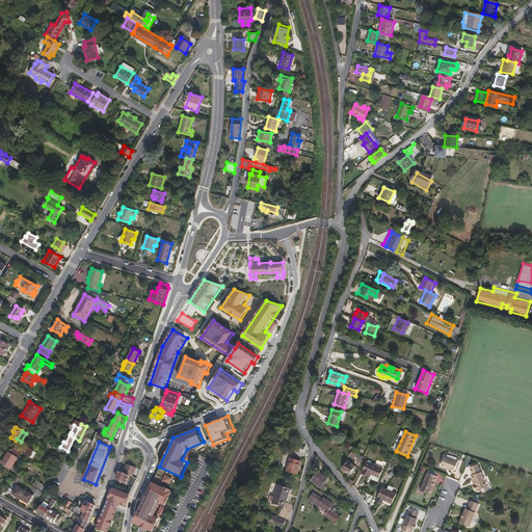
[(19,456),(21,452),(12,447),(10,451),(19,456)]
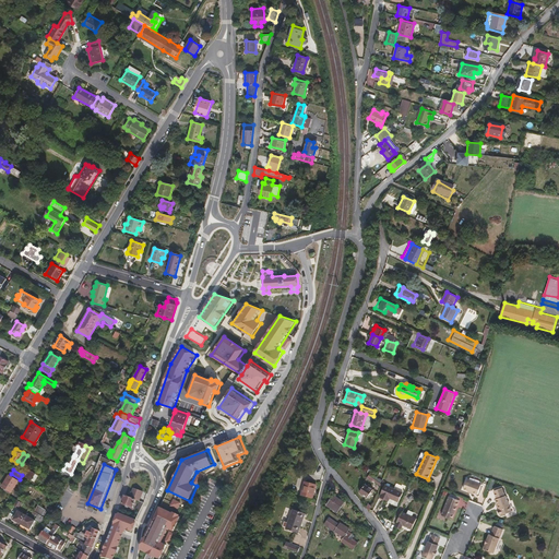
[(61,475),(68,479),(71,474),(63,470),(61,475)]
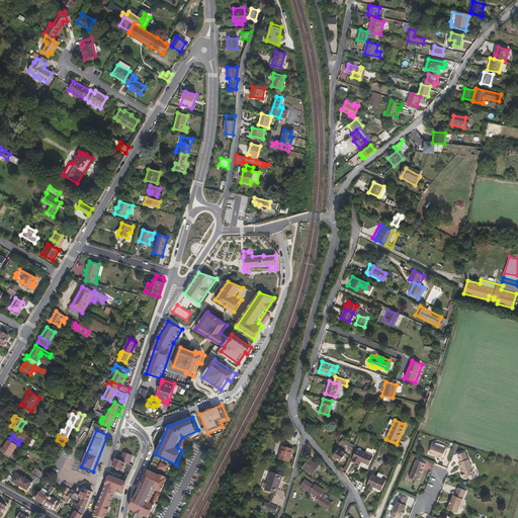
[(352,450),(353,448),(341,440),(339,443),(345,447),(345,445),(352,450)]
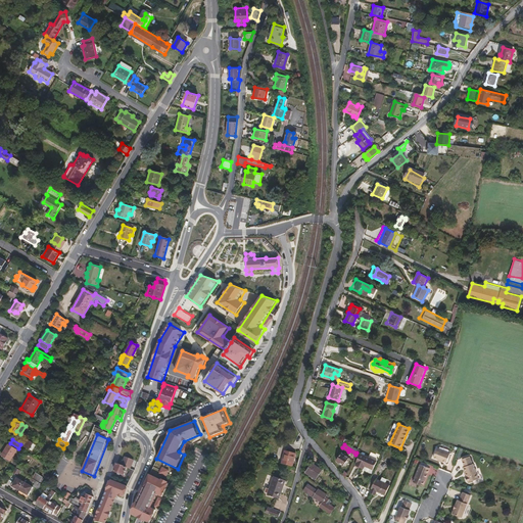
[(16,450),(7,445),(4,449),(13,456),(16,450)]
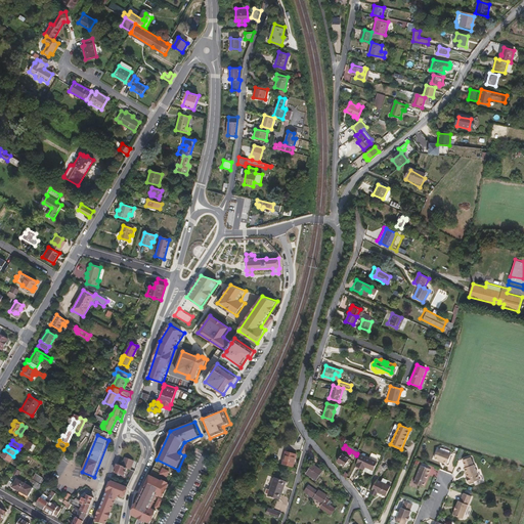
[(447,464),(451,454),(438,449),(434,459),(447,464)]
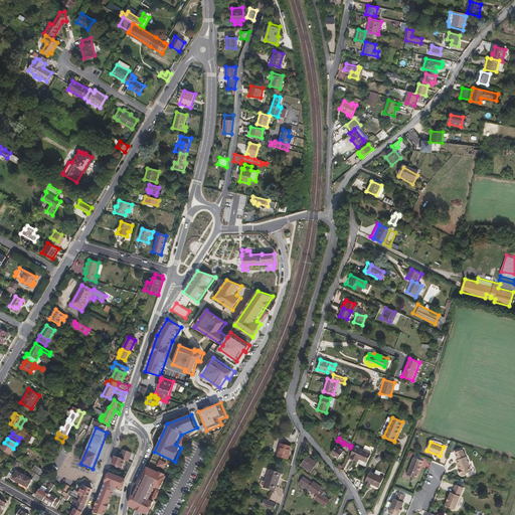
[(1,448),(9,454),(13,449),(4,443),(1,448)]
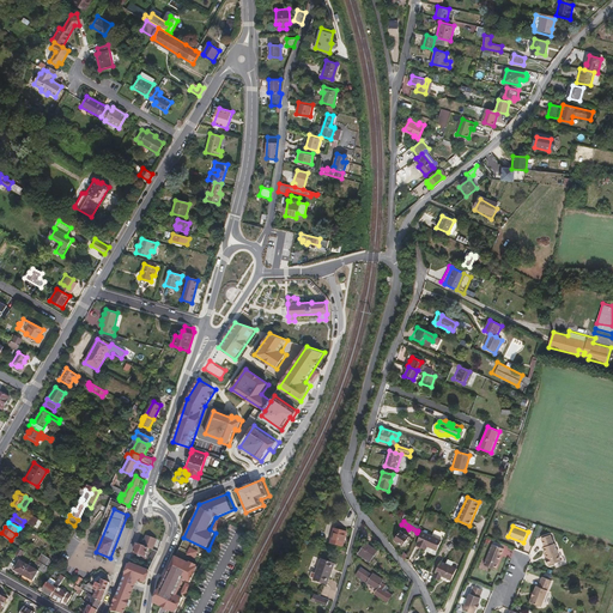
[(341,547),(346,533),(333,529),(332,534),(334,534),(332,544),(341,547)]
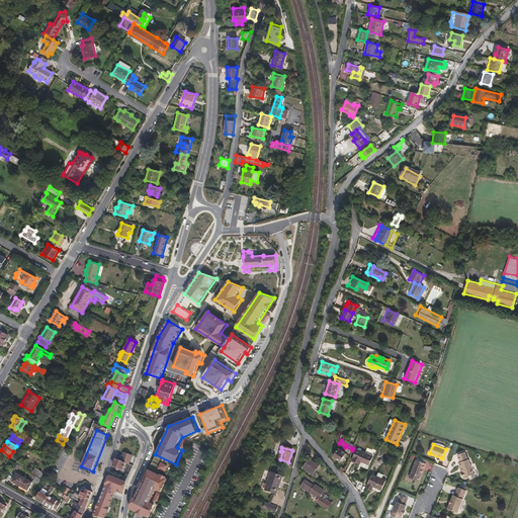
[(340,461),(345,454),(337,449),(332,456),(340,461)]
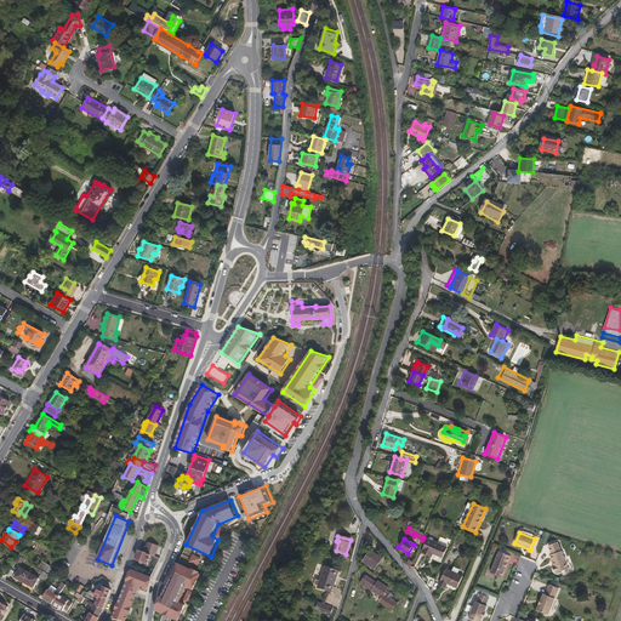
[(443,558),(448,547),(427,539),(422,552),(421,556),(431,559),(434,552),(437,553),(436,556),(443,558)]
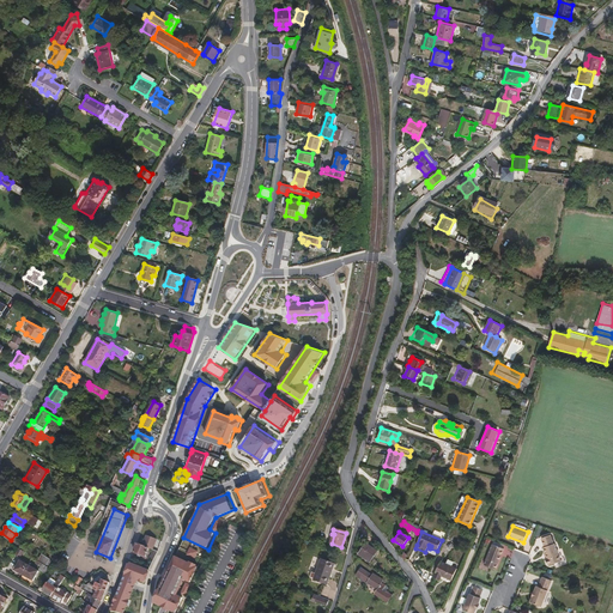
[(550,566),(560,563),(554,545),(551,535),(541,539),(545,547),(544,547),(546,554),(547,559),(546,560),(547,566),(550,565),(550,566)]
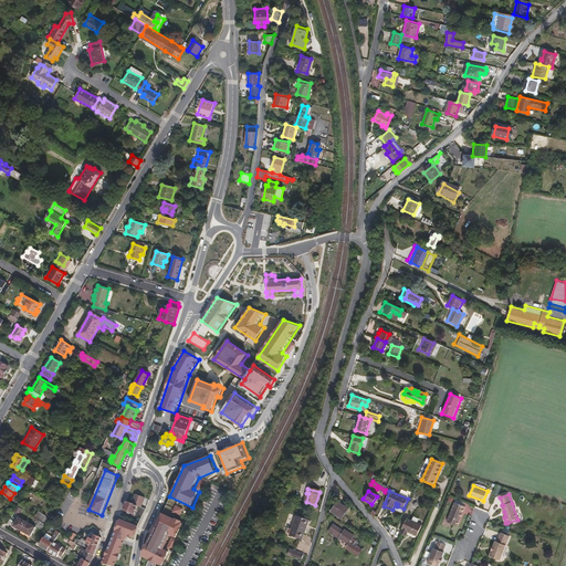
[(146,499),(137,495),(134,504),(139,506),(142,506),(143,507),(146,499)]
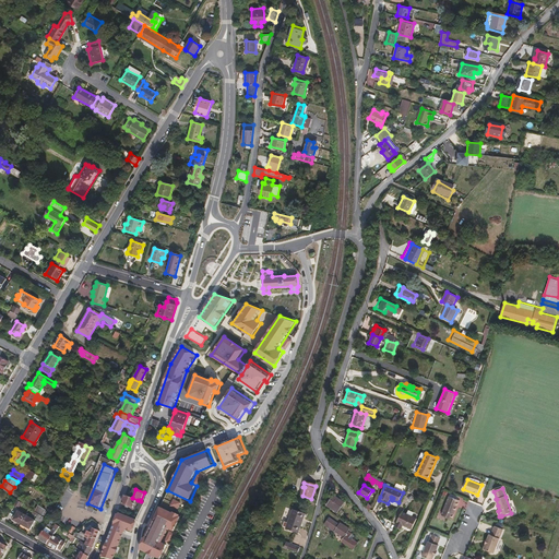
[(123,503),(133,508),(138,500),(132,498),(127,496),(123,503)]
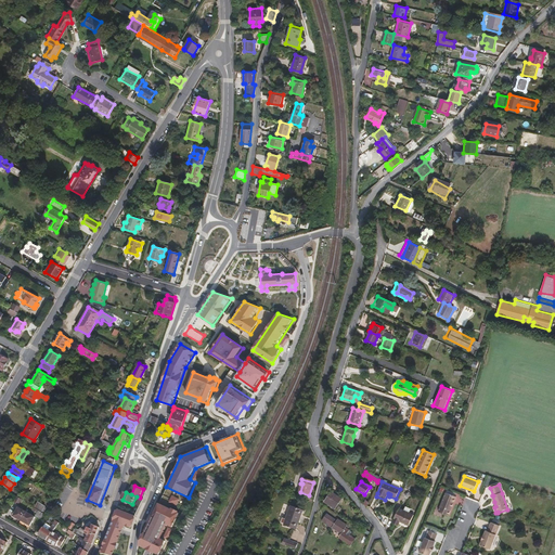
[(448,516),(455,498),(446,493),(437,512),(448,516)]
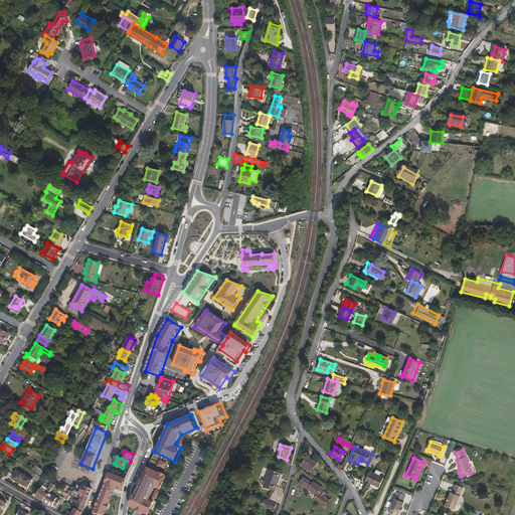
[(317,464),(312,461),(308,459),(304,466),(312,471),(317,464)]
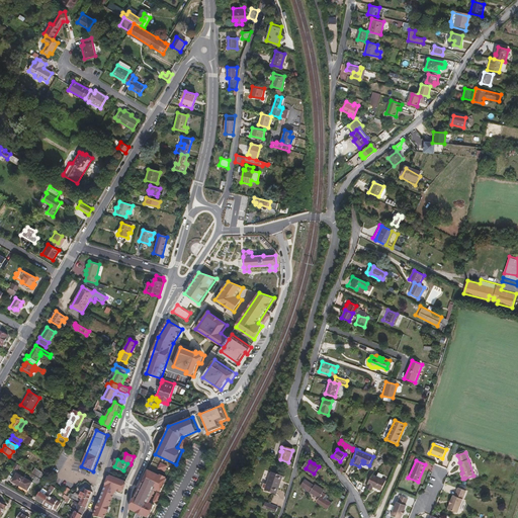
[(161,462),(158,468),(165,472),(168,465),(161,462)]
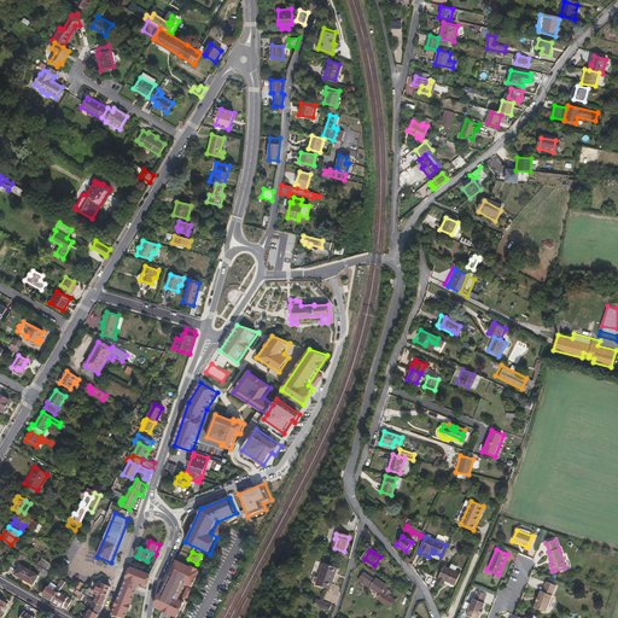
[(47,570),(51,565),(41,559),(39,564),(47,570)]
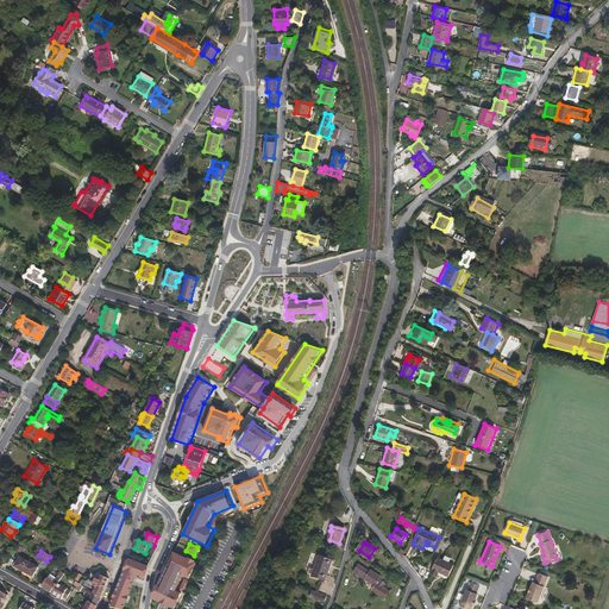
[(175,551),(152,600),(173,608),(175,608),(183,594),(179,591),(184,578),(189,581),(199,562),(175,551)]
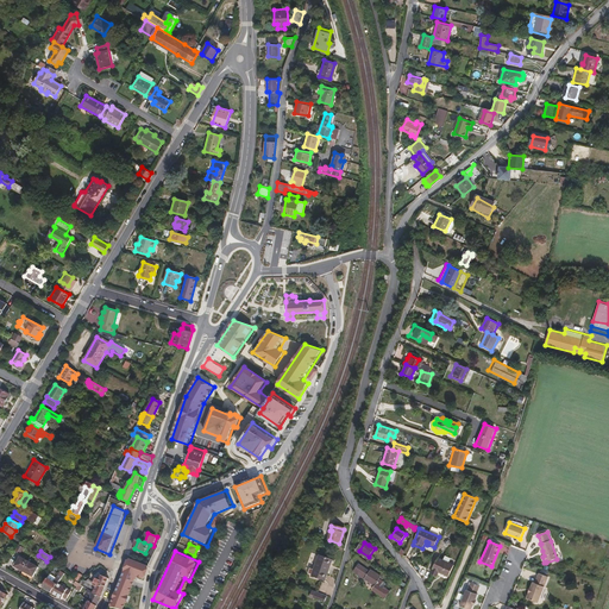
[(19,557),(14,566),(22,571),(27,562),(24,559),(25,557),(20,553),(18,557),(19,557)]
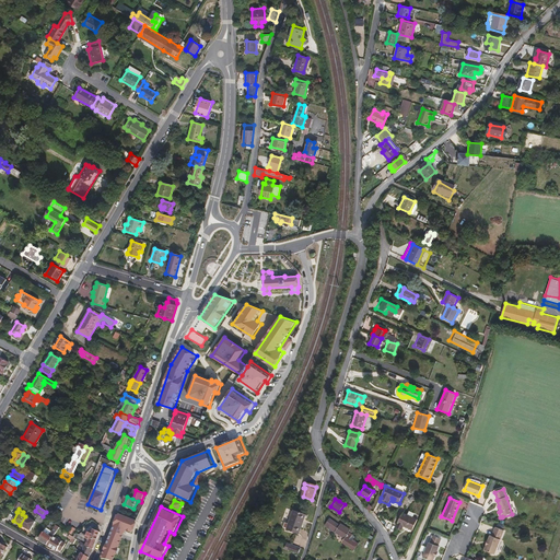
[(296,526),(301,515),(291,512),(284,531),(298,534),(300,527),(296,526)]
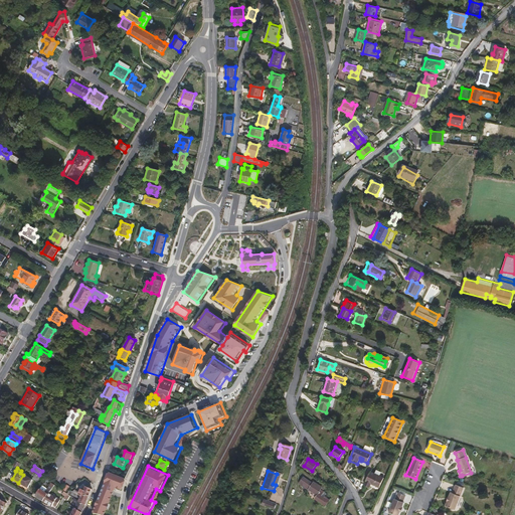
[(93,513),(100,514),(105,514),(117,488),(123,490),(127,479),(109,472),(93,513)]
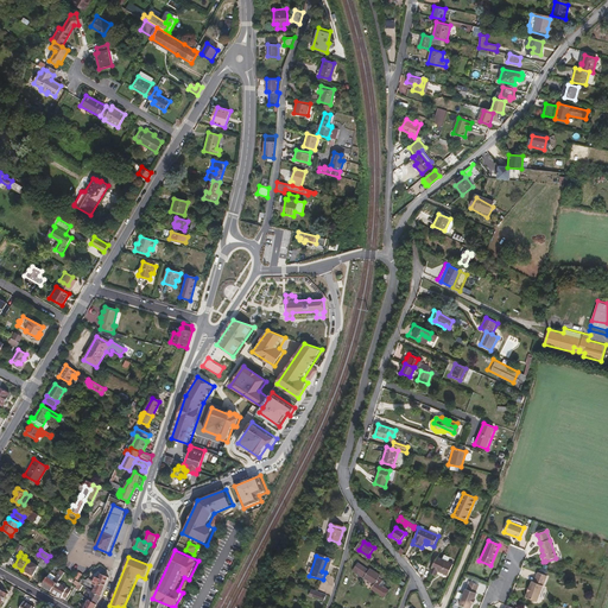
[(449,562),(444,559),(438,557),(434,569),(435,569),(432,574),(438,576),(439,571),(450,575),(455,564),(449,562)]
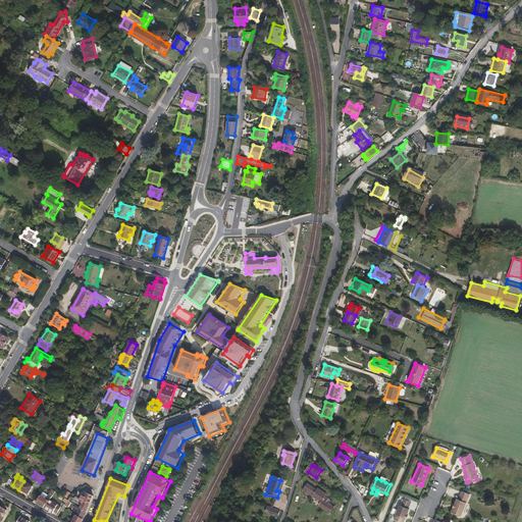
[(28,493),(32,485),(23,481),(18,489),(28,493)]
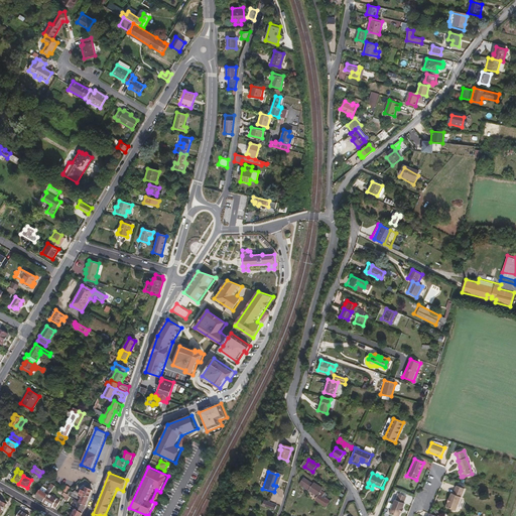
[(330,502),(326,499),(328,496),(320,491),(323,489),(314,484),(313,485),(303,478),(298,485),(309,493),(309,492),(317,498),(315,501),(326,508),(330,502)]
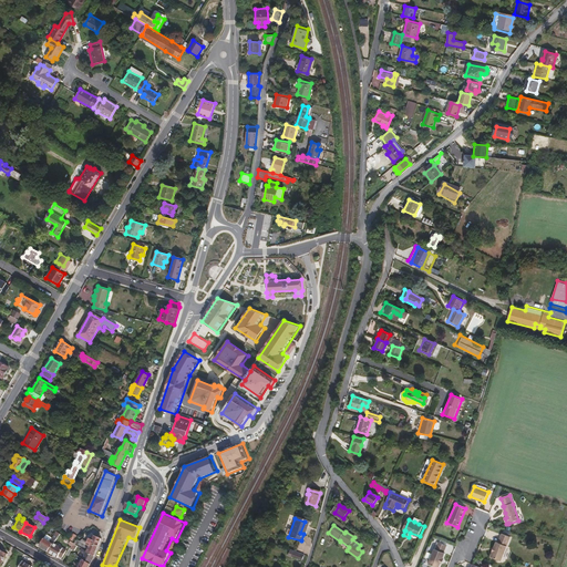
[(43,537),(39,546),(47,552),(53,543),(60,534),(55,532),(49,542),(43,537)]
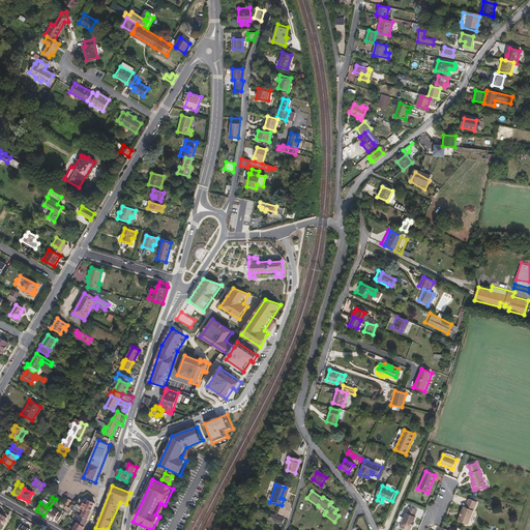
[(467,525),(476,503),(468,500),(465,507),(463,507),(462,511),(462,512),(461,516),(460,516),(458,521),(467,525)]
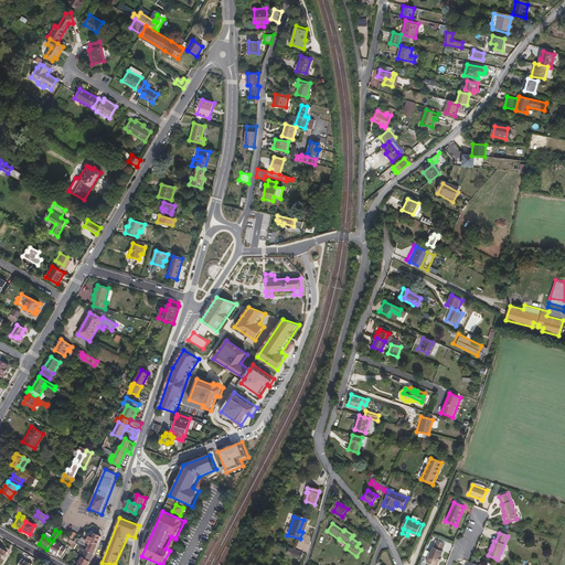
[(87,541),(89,542),(86,550),(93,553),(100,536),(99,536),(94,534),(92,537),(88,536),(87,541)]
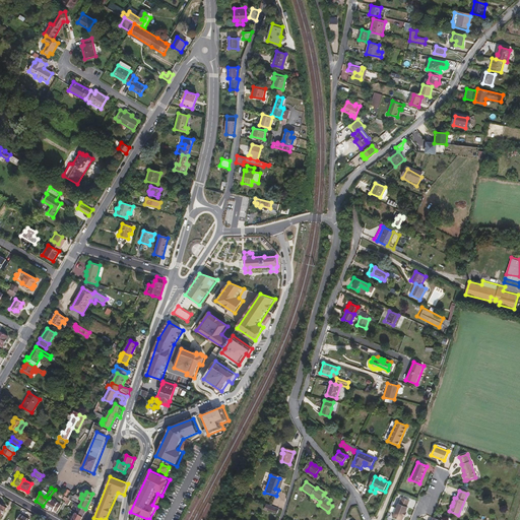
[(56,511),(60,504),(49,498),(43,506),(52,511),(53,509),(56,511)]
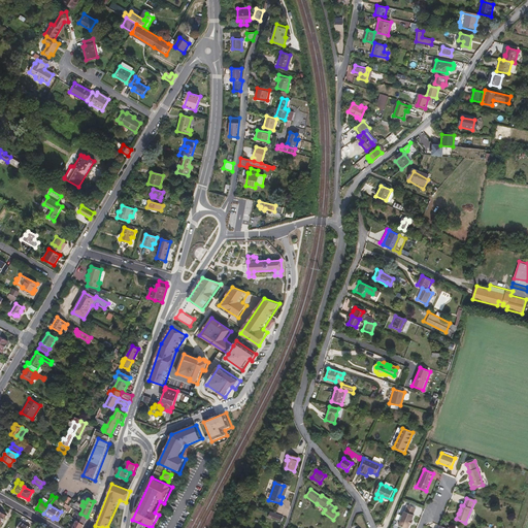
[(411,516),(415,508),(407,506),(405,513),(403,512),(397,526),(402,527),(407,527),(409,525),(410,521),(414,516),(411,516)]
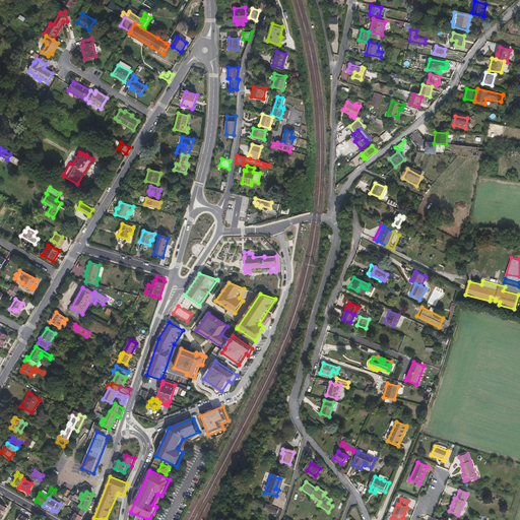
[(82,517),(85,509),(79,506),(73,502),(72,504),(74,505),(73,506),(77,508),(75,512),(82,517)]
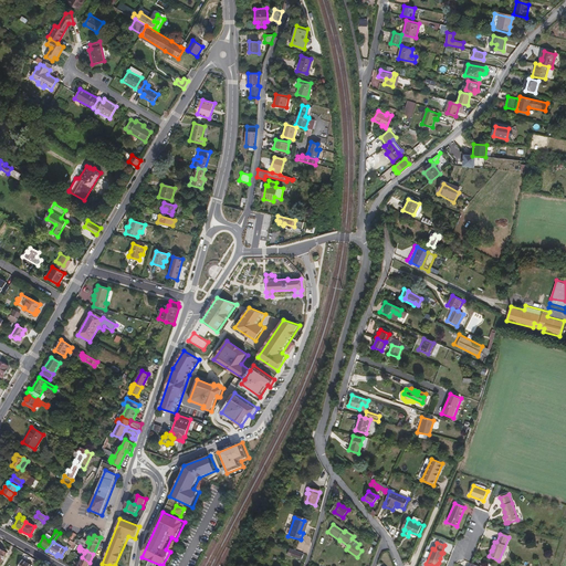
[(301,559),(302,555),(290,551),(289,555),(301,559)]
